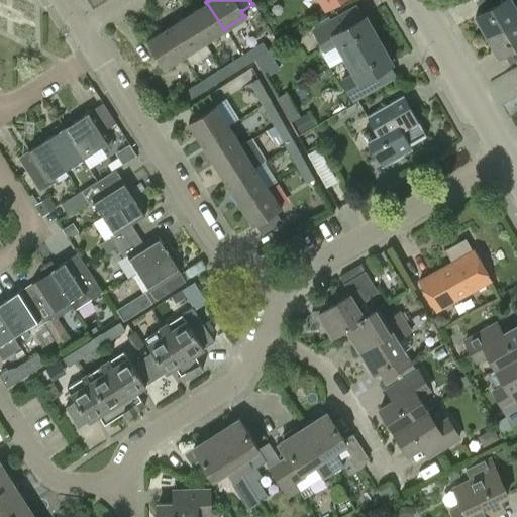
[(482,12),(474,16),(485,34),(516,16),(516,0),(497,0),(499,2),(482,12)]
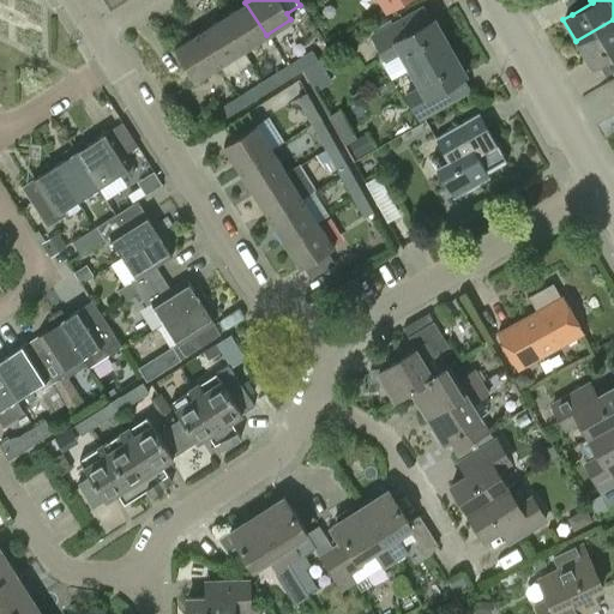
[(245,2),(221,18),(242,50),(266,35),(245,2)]
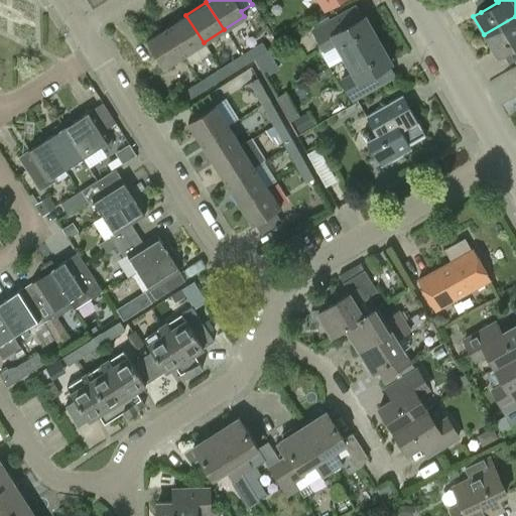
[(344,58),(377,39),(364,16),(348,25),(340,11),(310,27),(325,52),(337,45),(344,58)]
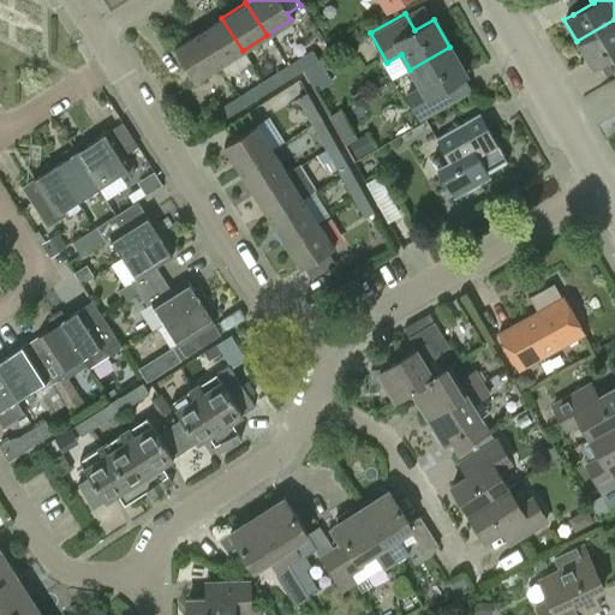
[(221,18),(197,33),(219,65),(243,51),(221,18)]
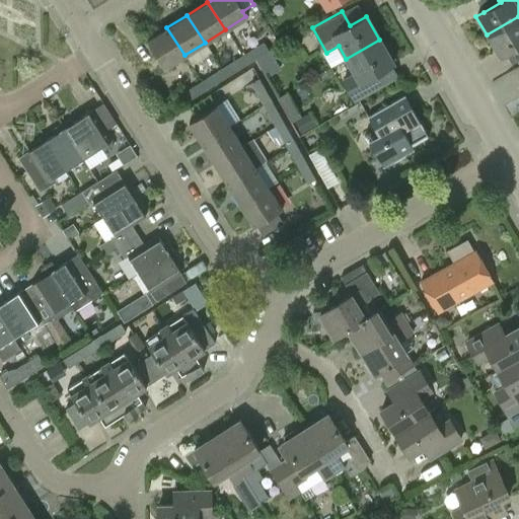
[(518,16),(487,34),(499,57),(506,53),(518,45),(518,16)]
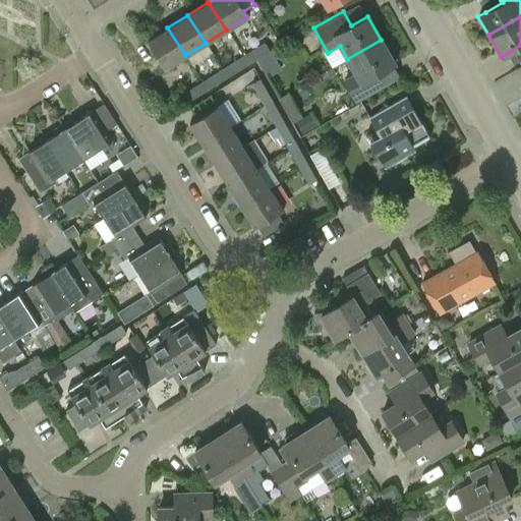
[(288,26),(277,34),(282,43),(293,36),(288,26)]
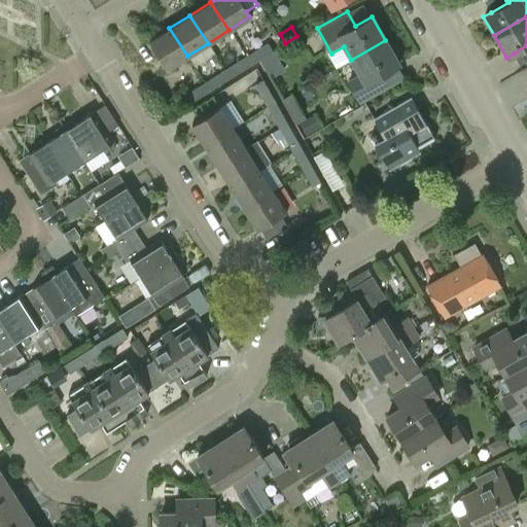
[(166,69),(187,56),(169,28),(148,41),(166,69)]
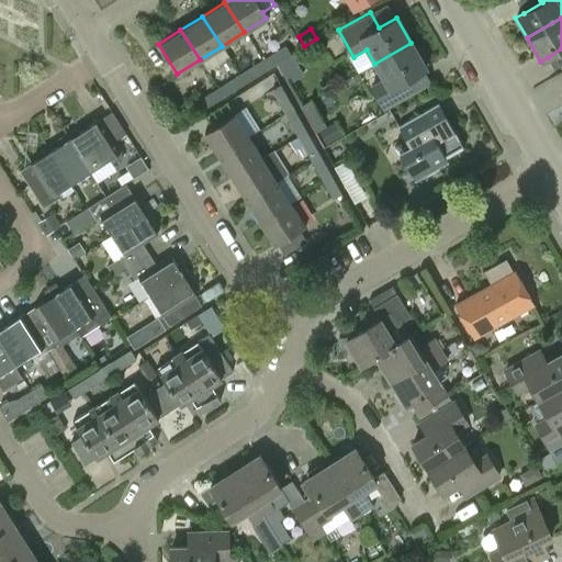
[(425,68),(411,43),(374,64),(382,77),(368,85),(383,111),(415,93),(406,78),(425,68)]
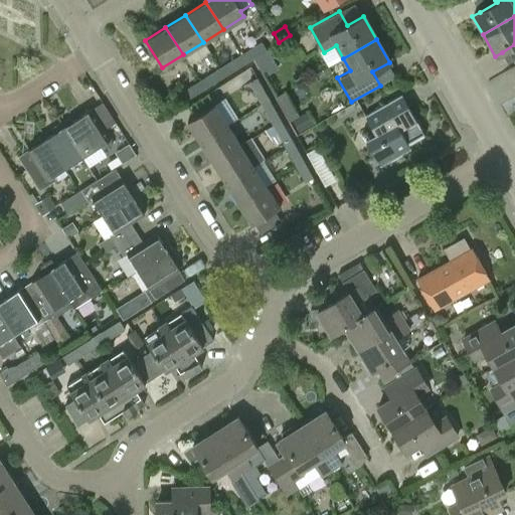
[(239,54),(244,63),(266,50),(261,41),(239,54)]
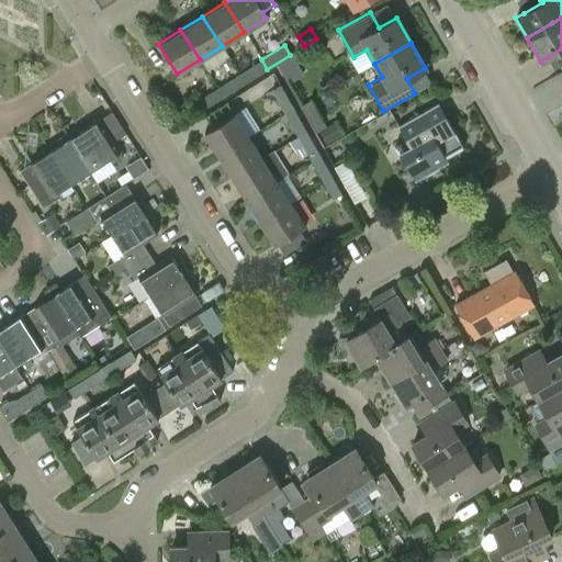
[(292,54),(277,64),(288,83),(303,75),(292,54)]
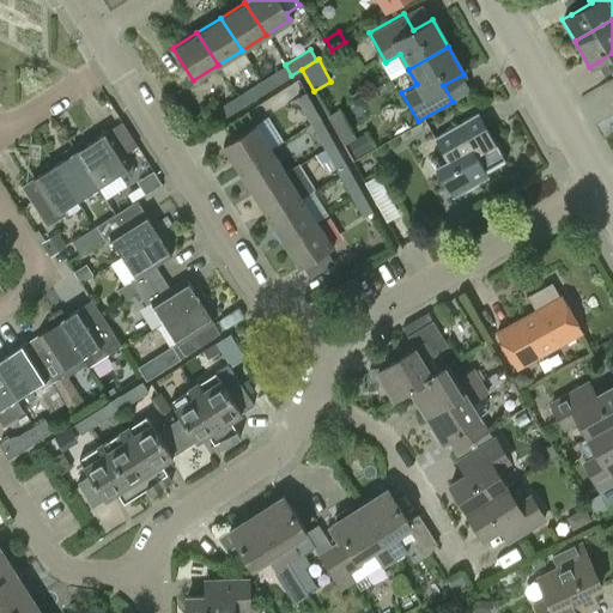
[(285,65),(261,80),(267,91),(291,76),(285,65)]
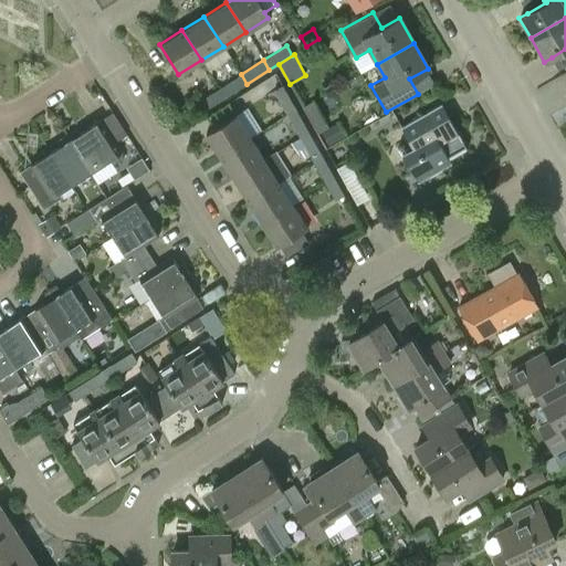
[(247,84),(241,74),(219,87),(224,97),(247,84)]
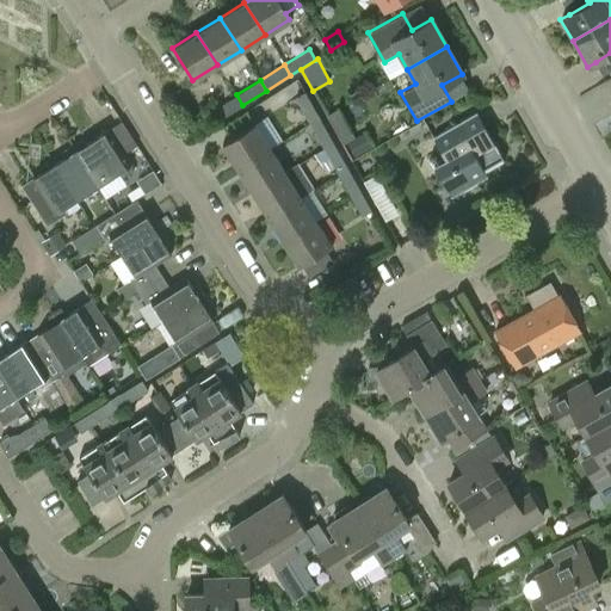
[(294,98),(308,124),(319,117),(304,92),(294,98)]
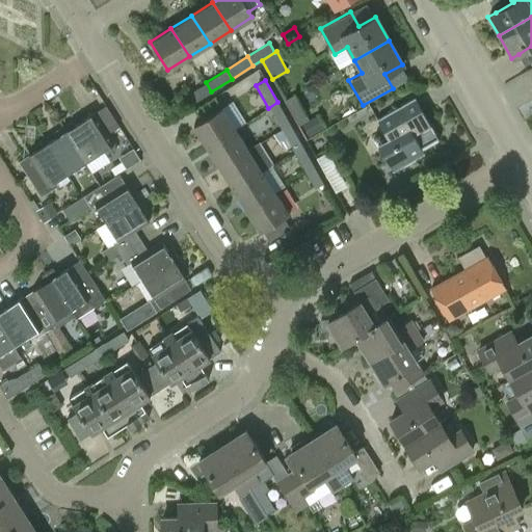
[(189,105),(211,91),(206,82),(183,97),(189,105)]
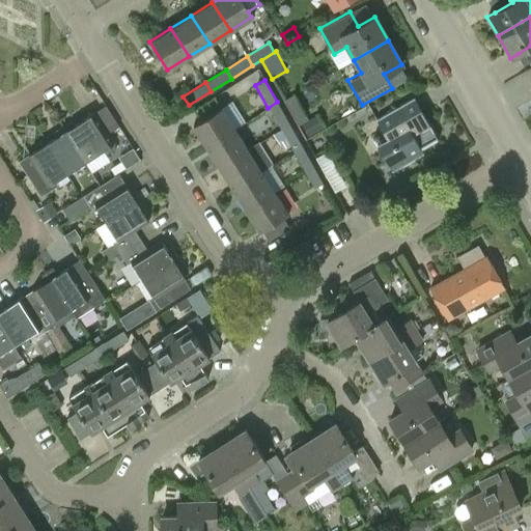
[(414,159),(411,155),(437,140),(413,99),(375,119),(390,145),(379,151),(391,172),(414,159)]
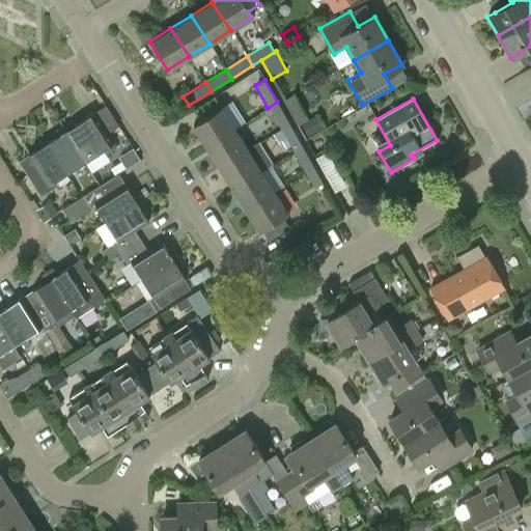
[(277,102),(268,108),(280,130),(289,123),(277,102)]
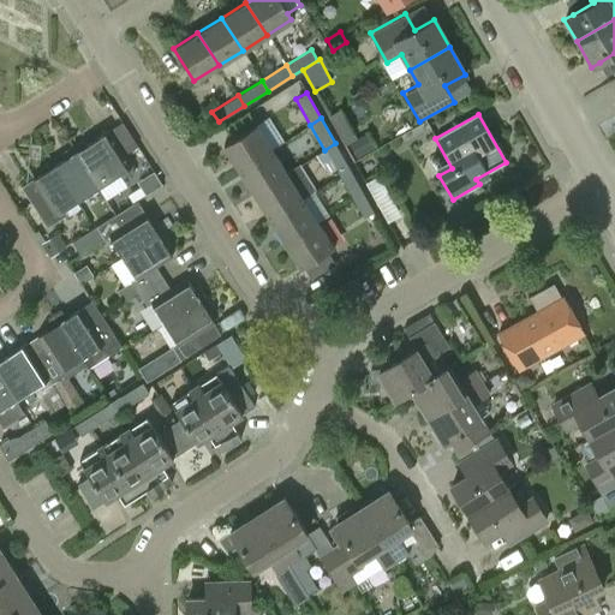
[(270,149),(255,125),(224,145),(239,169),(270,149)]
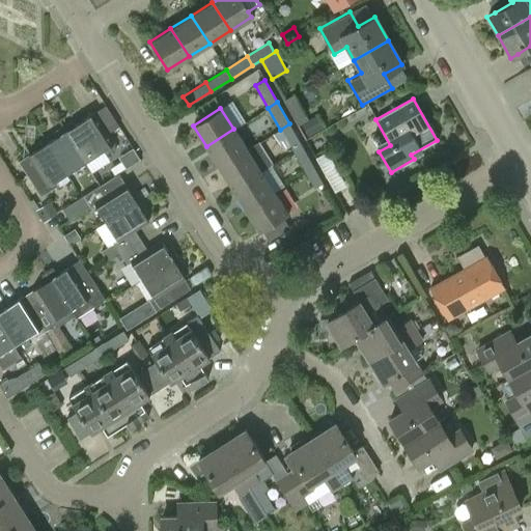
[(61,127),(83,163),(102,150),(105,155),(116,147),(94,113),(71,128),(67,122),(61,127)]
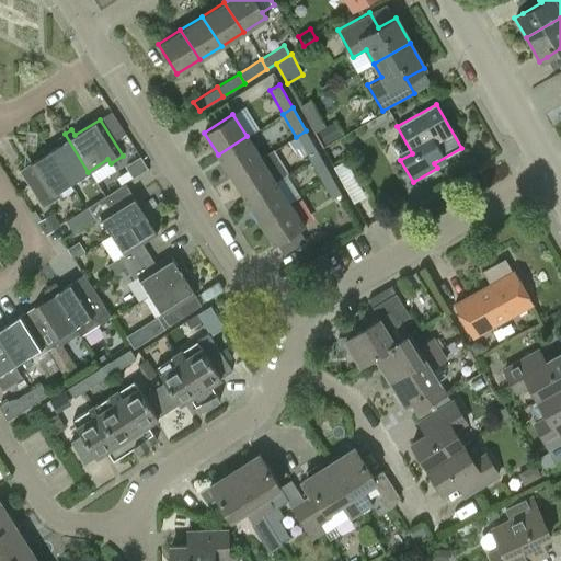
[(296,137),(309,160),(318,153),(306,130),(296,137)]
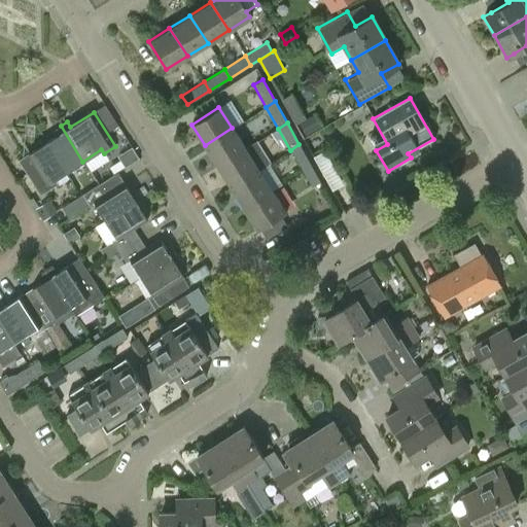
[(58,135),(46,142),(66,172),(82,162),(61,126),(55,130),(58,135)]
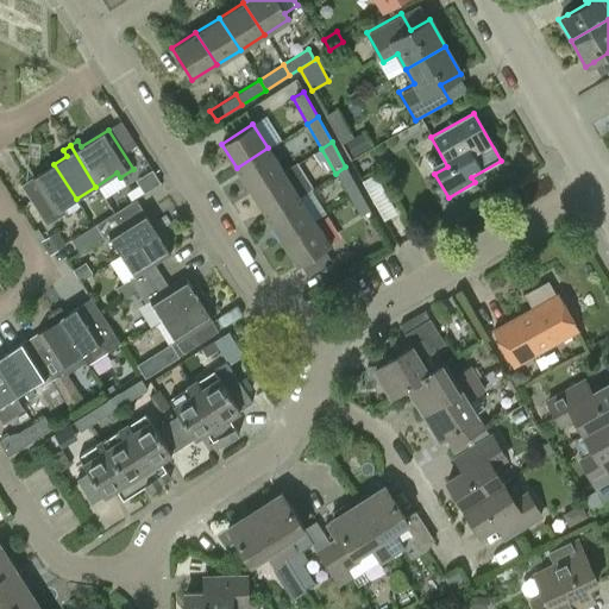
[(283,173),(268,148),(237,168),(252,192),(283,173)]
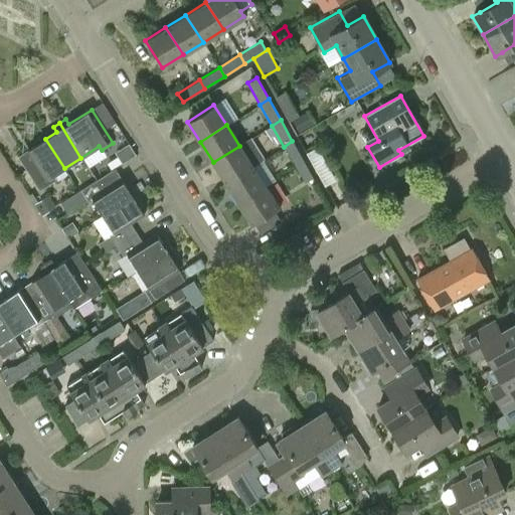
[(53,175),(64,168),(45,139),(42,134),(36,138),(39,143),(17,156),(39,190),(56,179),(53,175)]
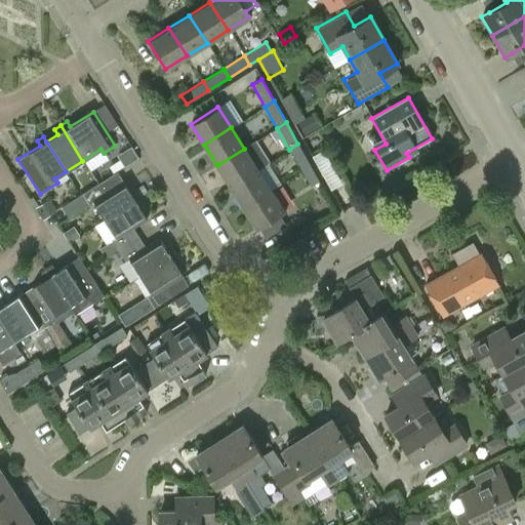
[(297,144),(289,150),(301,170),(310,165),(297,144)]
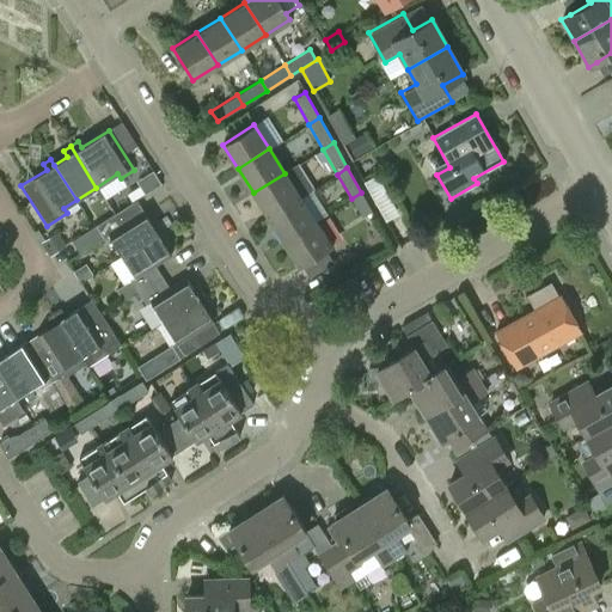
[(300,197),(285,173),(254,193),(269,218),(300,197)]
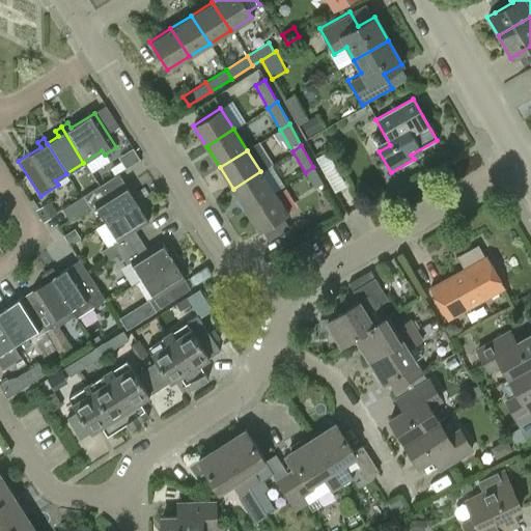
[(315,158),(334,193),(346,187),(327,151),(315,158)]
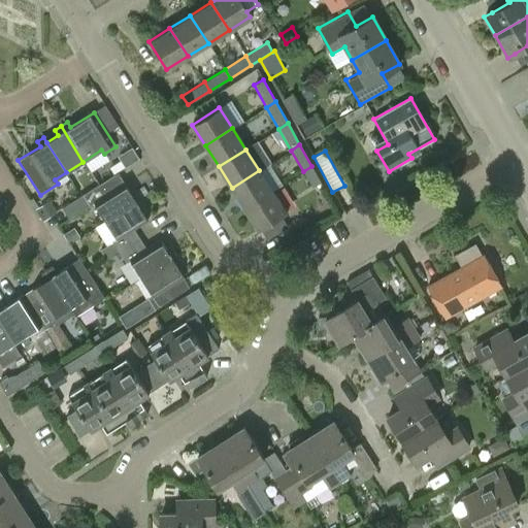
[(121,161),(111,167),(114,172),(124,166),(121,161)]
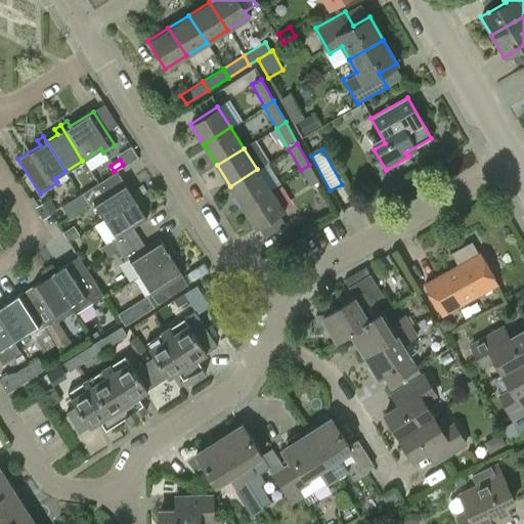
[(317,180),(309,165),(301,170),(309,185),(317,180)]
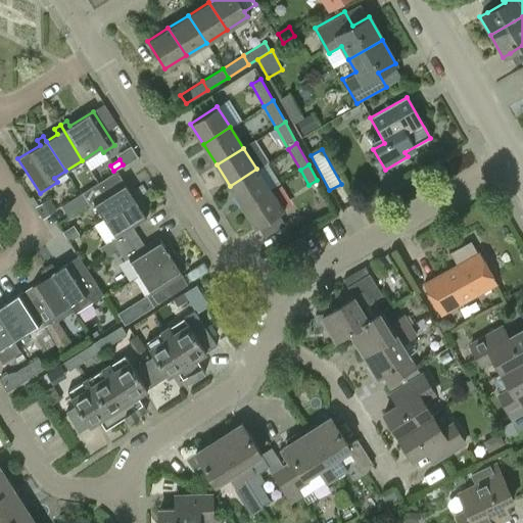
[(270,190),(256,169),(230,186),(242,206),(270,190)]
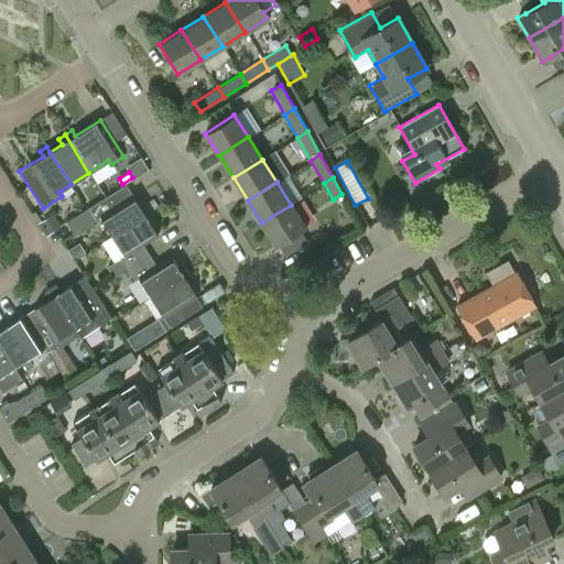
[(125,185),(88,208),(96,218),(99,216),(112,236),(149,212),(144,205),(140,207),(132,195),(131,195),(125,185)]
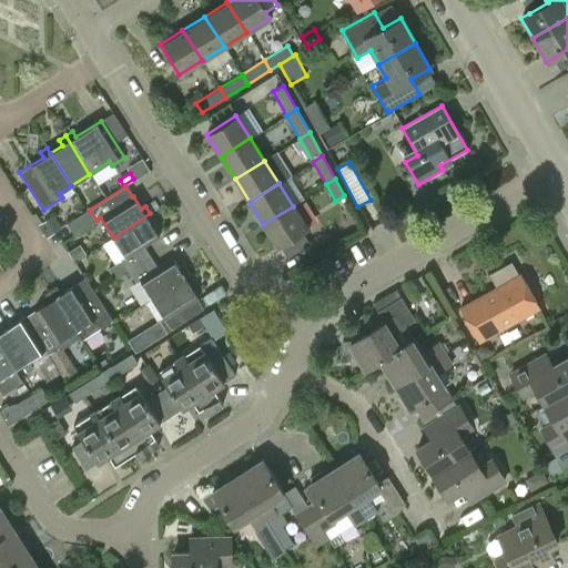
[(306,229),(293,206),(263,224),(277,247),(280,245),(287,256),(310,243),(302,232),(306,229)]
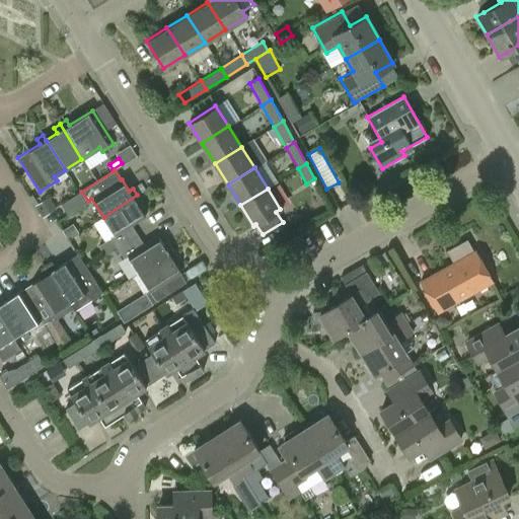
[(87,201),(81,192),(61,205),(68,214),(87,201)]
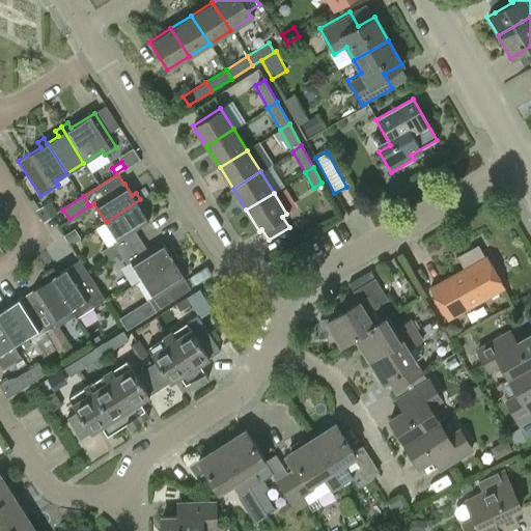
[(140,199),(106,222),(117,240),(118,241),(135,230),(148,221),(140,208),(144,205),(140,199)]
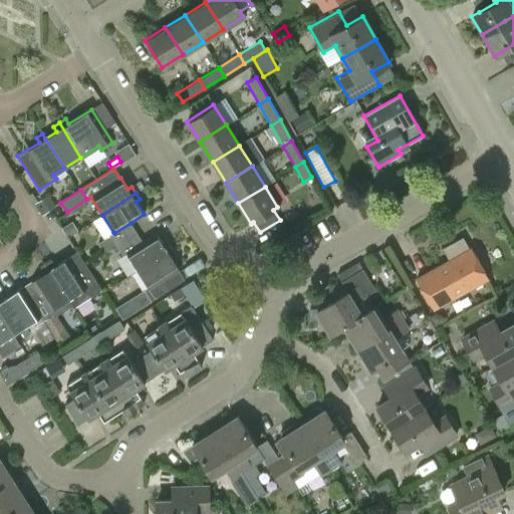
[(48,196),(36,204),(42,214),(55,206),(48,196)]
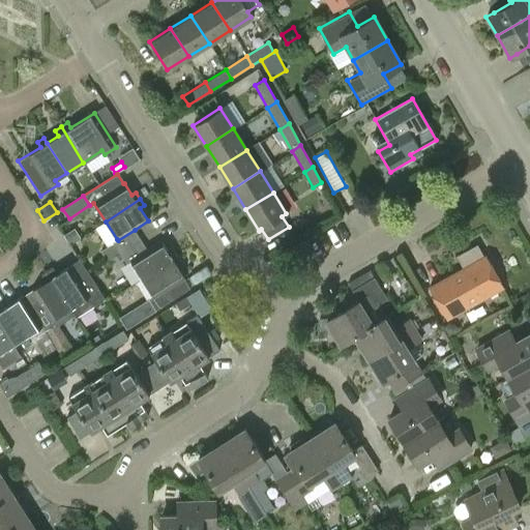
[(74,229),(65,235),(70,242),(79,236),(74,229)]
